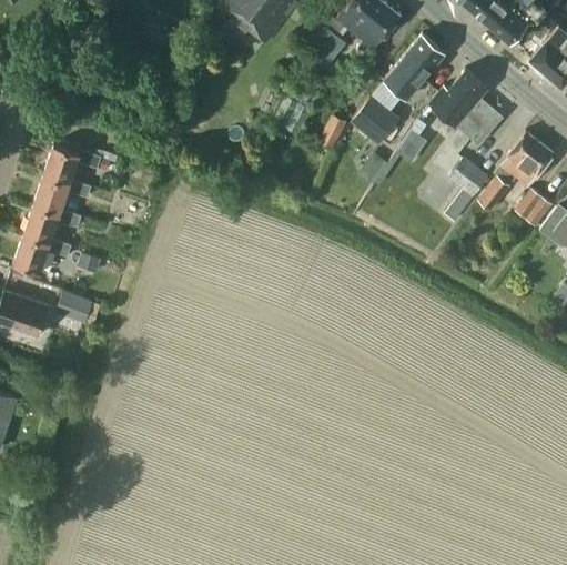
[(266,43),(300,0),(214,0),(213,2),(266,43)]
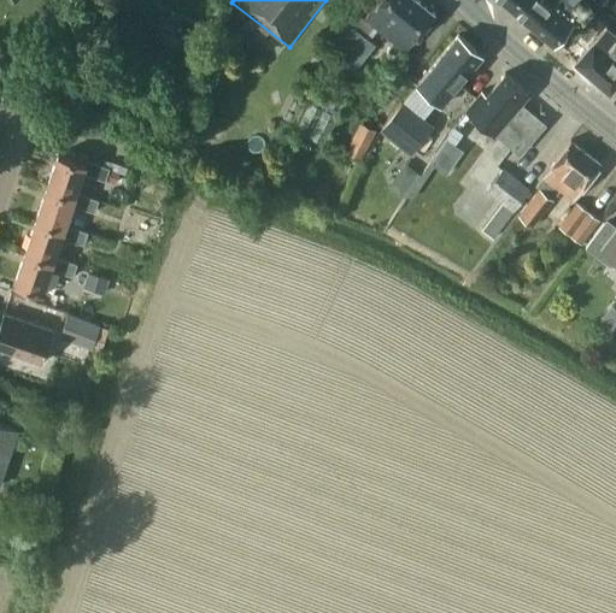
[(381,0),(365,21),(379,31),(405,53),(436,16),(416,0),(381,0)]
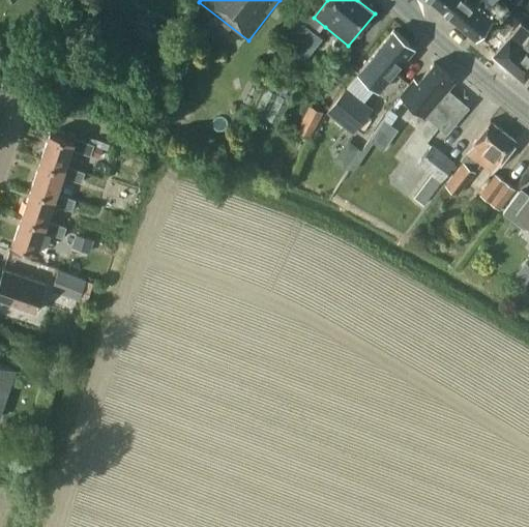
[(443,0),(437,8),(458,26),(479,0),(443,0)]
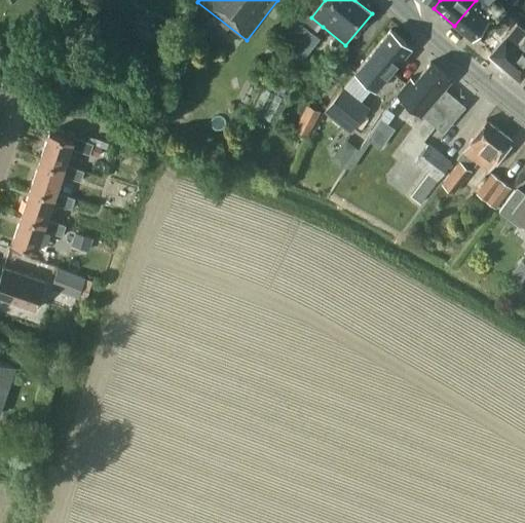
[(476,0),(454,26),(472,40),(488,21),(492,25),(501,12),(490,4),(487,8),(477,0),(476,0)]
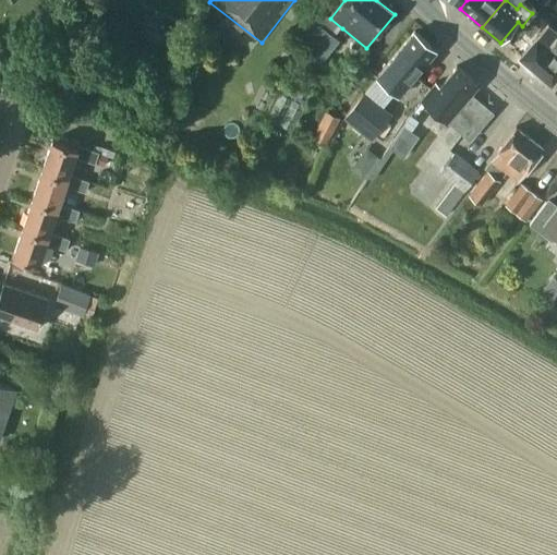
[(524,35),(531,40),(541,31),(534,24),(524,35)]
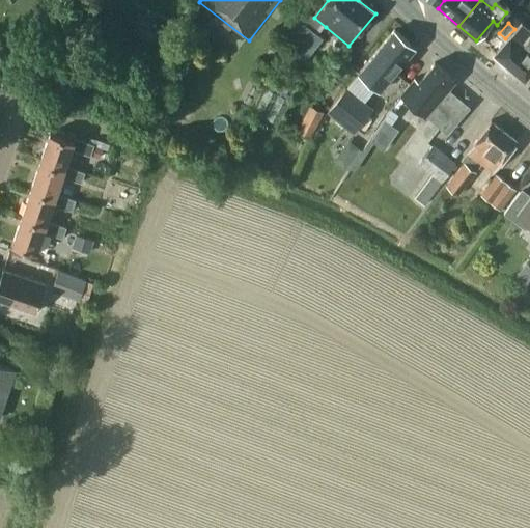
[(303,25),(290,44),(307,57),(322,38),(315,34),(303,25)]
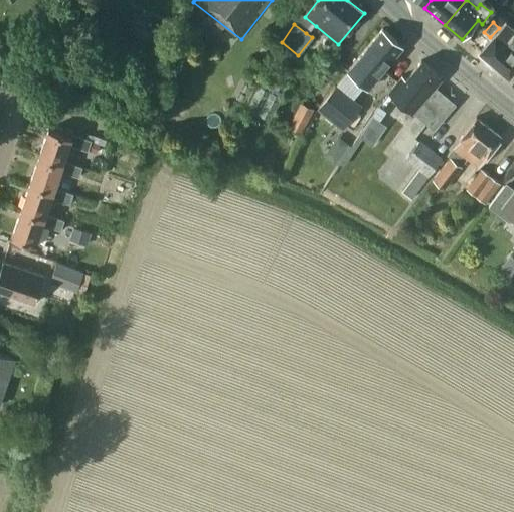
[(509,79),(513,73),(513,30),(507,24),(480,55),(509,79)]
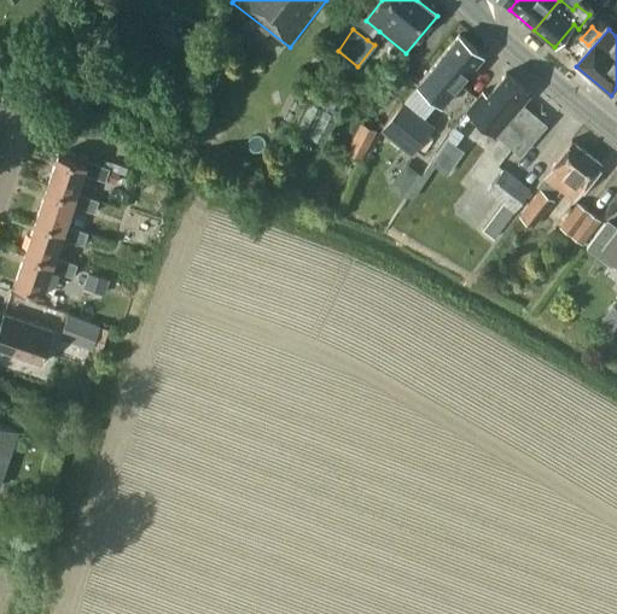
[(442,107),(481,62),(475,57),(478,53),(460,37),(419,88),(442,107)]
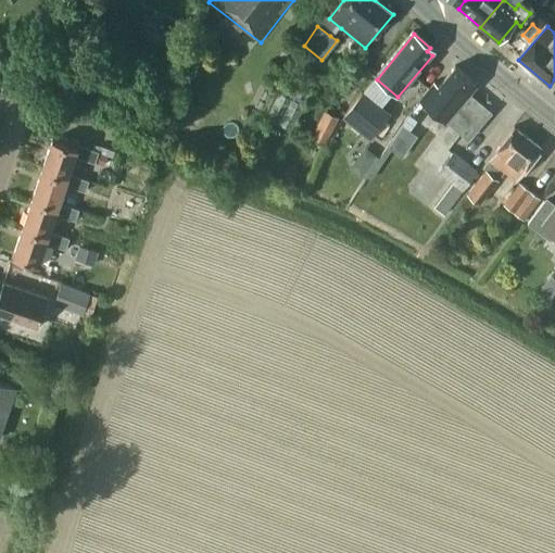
[(492,112),(470,95),(471,92),(467,89),(472,83),(456,68),(439,88),(436,85),(421,101),(446,122),(448,121),(469,139),(492,112)]
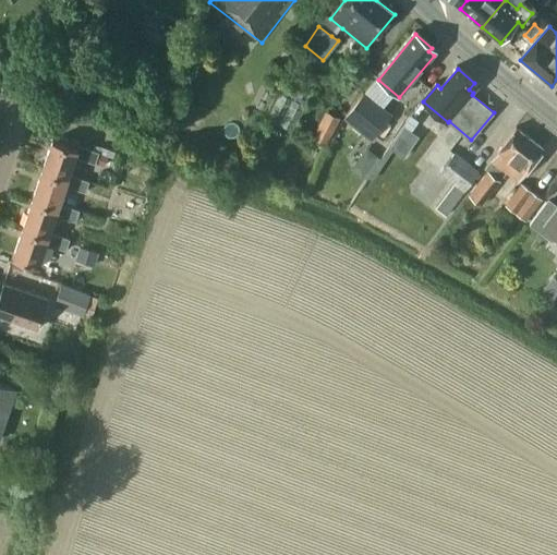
[(372,142),(392,117),(366,94),(344,120),(372,142)]
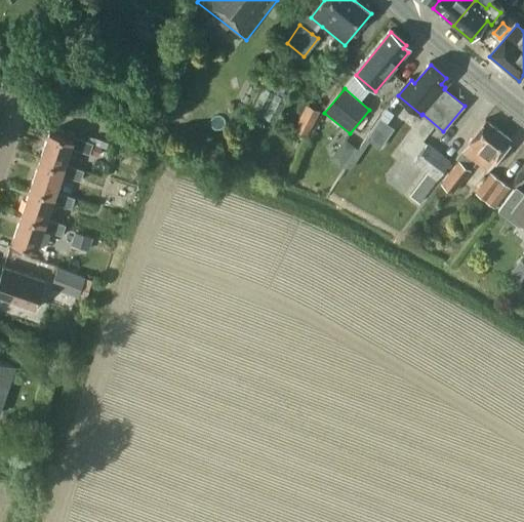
[(293,131),(307,138),(320,114),(307,106),(293,131)]
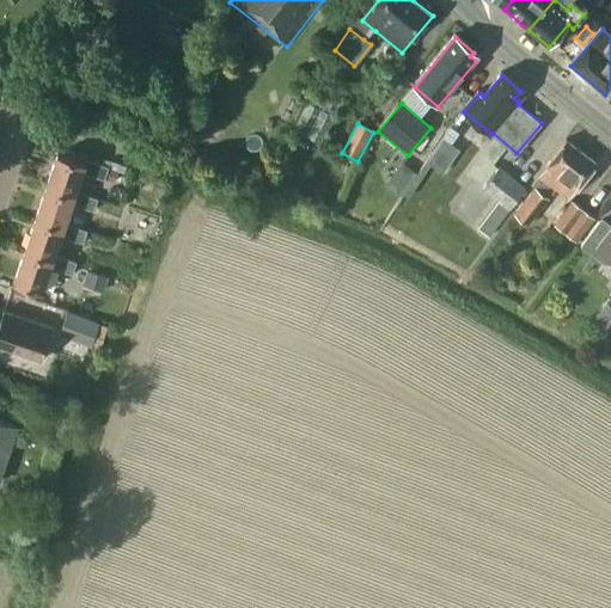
[(446,140),(432,160),(447,171),(462,151),(446,140)]
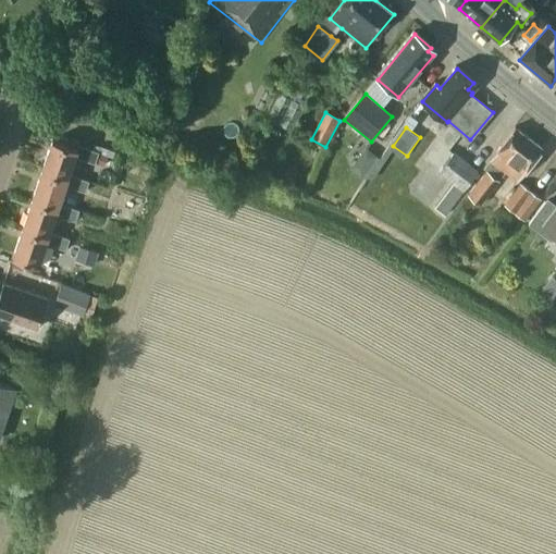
[(499,182),(504,176),(506,174),(518,184),(544,150),(516,128),(491,161),(491,162),(484,170),(487,172),(469,197),(481,206),(501,182),(499,182)]
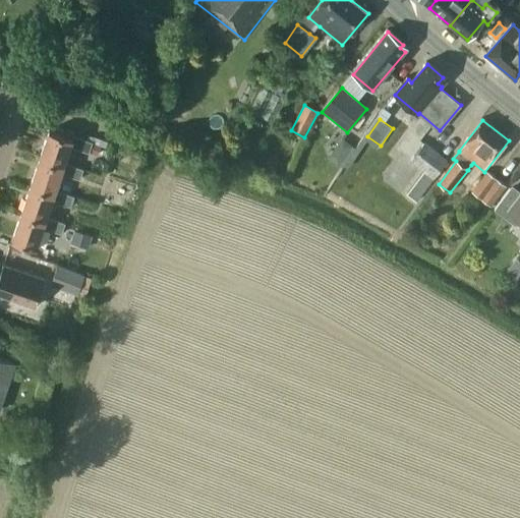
[(50,131),(41,159),(64,167),(64,164),(70,148),(90,154),(93,144),(73,137),(72,139),(50,131)]
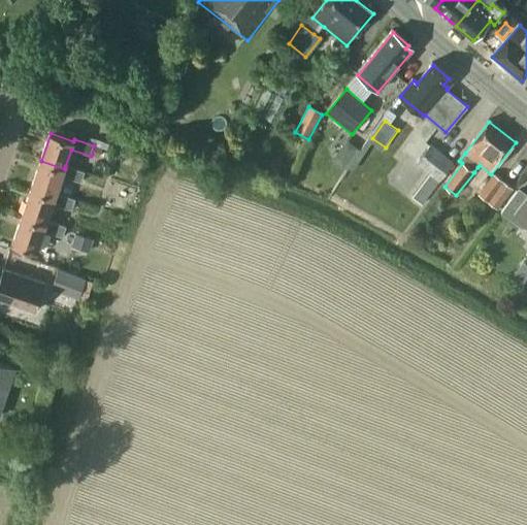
[(413,199),(423,206),(454,164),(430,146),(430,148),(416,137),(403,154),(418,164),(417,166),(430,176),(413,199)]
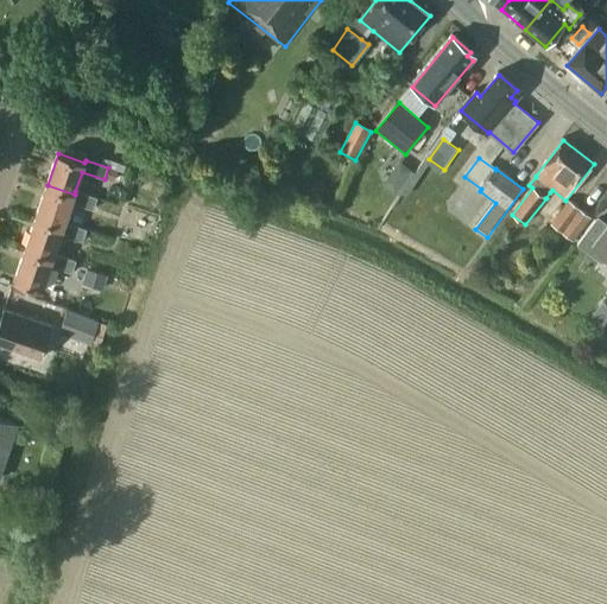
[(111,170),(107,180),(115,183),(119,172),(111,170)]
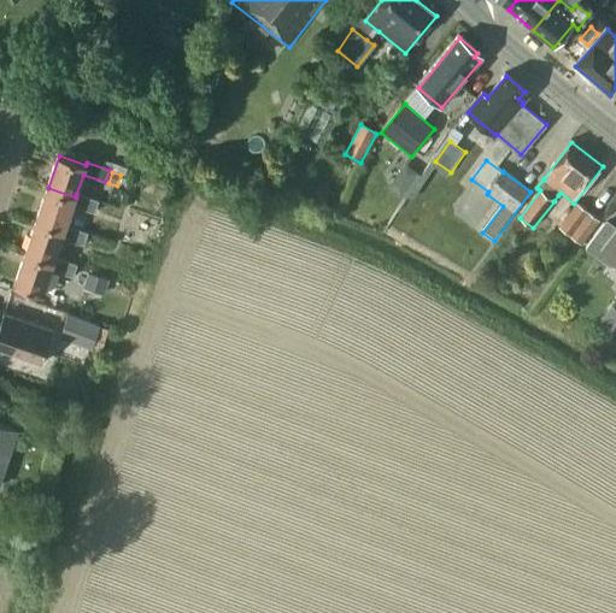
[(394,181),(389,188),(402,196),(406,189),(394,181)]
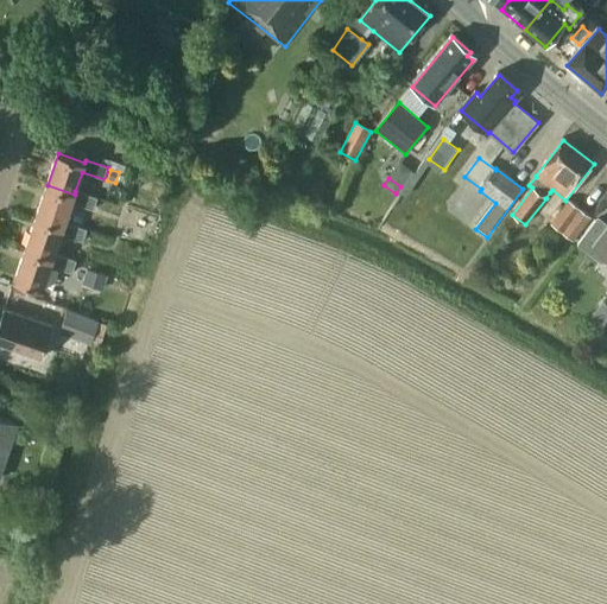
[(64,226),(65,223),(71,203),(94,211),(97,199),(75,191),(75,195),(48,185),(37,216),(64,226)]
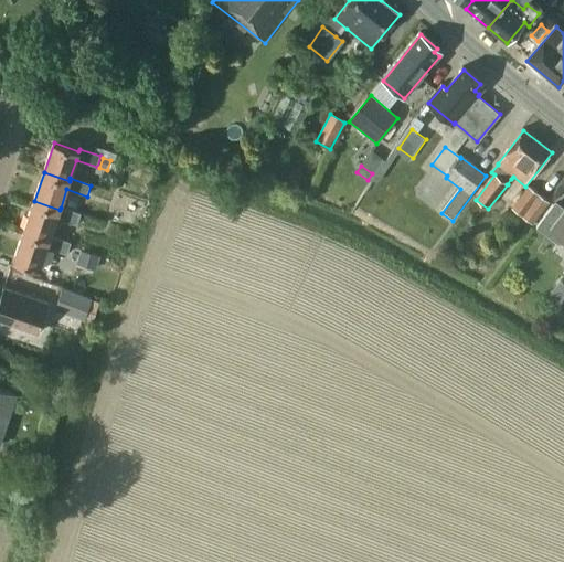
[(513,209),(533,224),(549,203),(529,188),(513,209)]
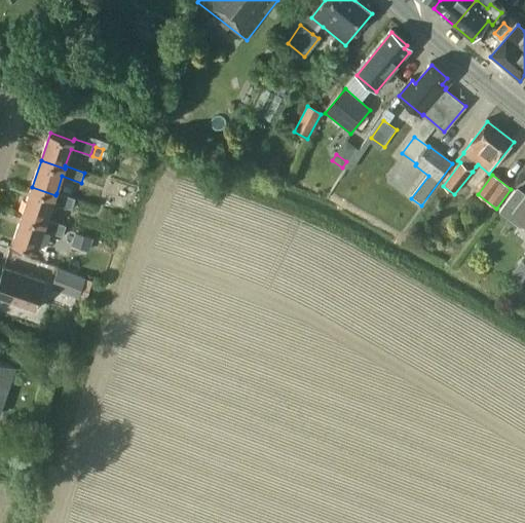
[(75,199),(57,193),(55,195),(32,187),(23,215),(46,223),(47,220),(52,203),(72,210),(75,199)]
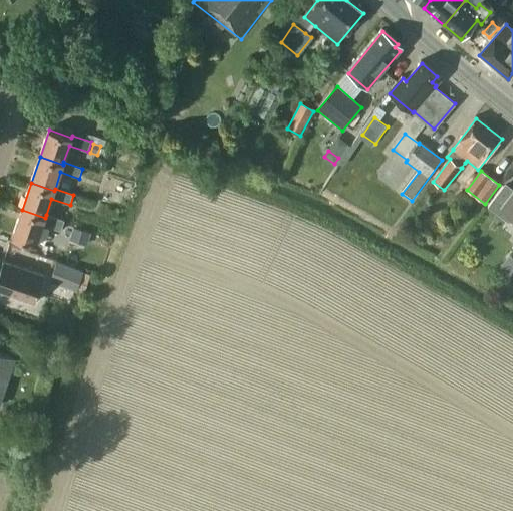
[(512,194),(503,188),(489,208),(510,224),(512,221),(512,194)]
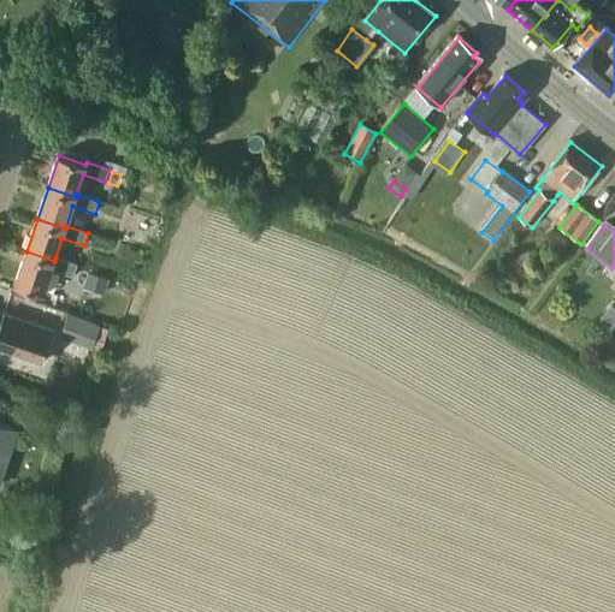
[(54,261),(27,251),(15,285),(42,295),(51,271),(74,278),(78,266),(55,257),(54,261)]
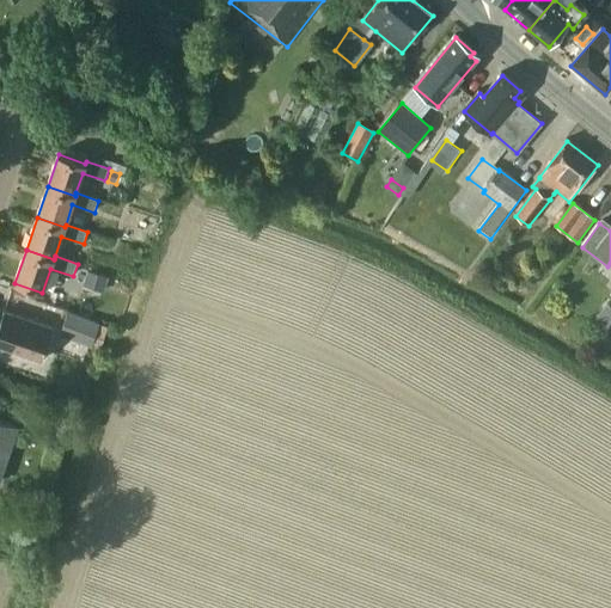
[(87,272),(84,287),(104,294),(109,280),(87,272)]
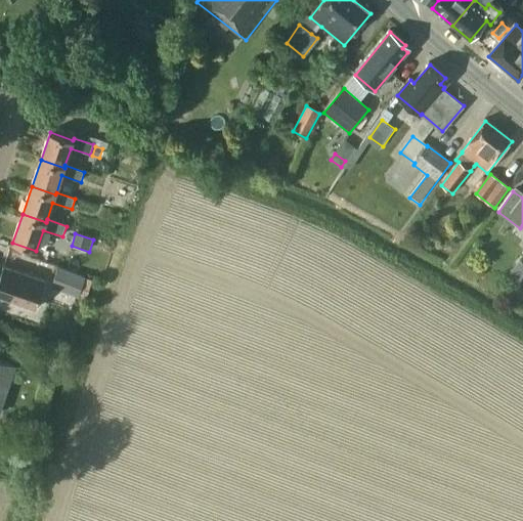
[(0,297),(36,310),(45,283),(4,268),(0,279),(0,297)]
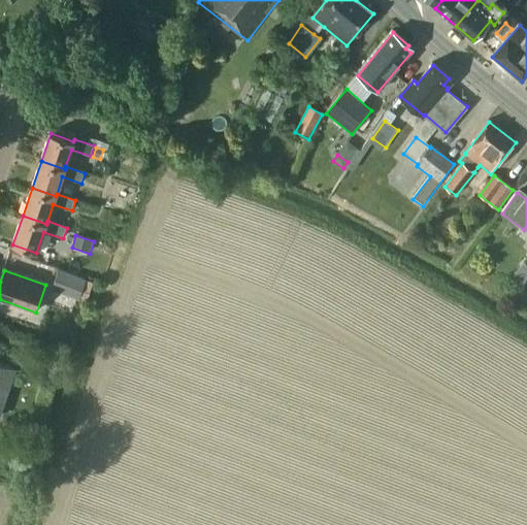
[(81,296),(88,298),(91,287),(85,285),(87,280),(60,270),(52,292),(79,301),(81,296)]
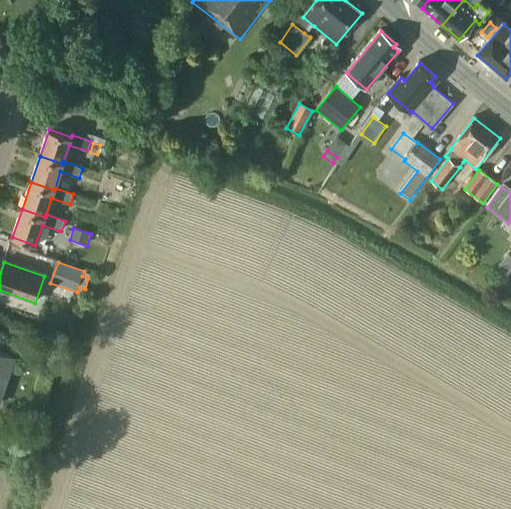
[(0,386),(10,356),(0,352),(0,386)]
